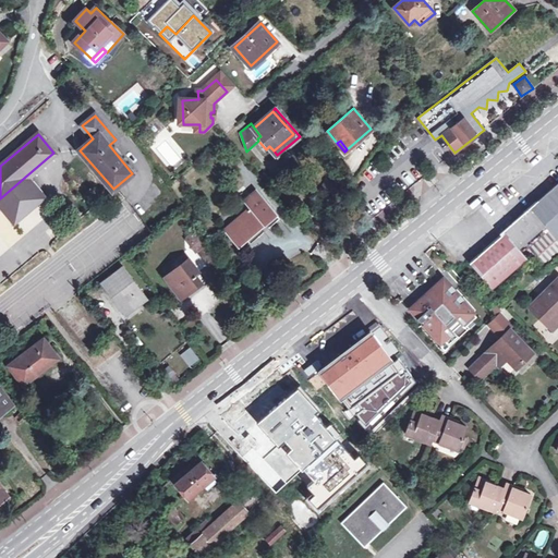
[(24,178),(0,198),(0,204),(13,220),(40,197),(24,178)]
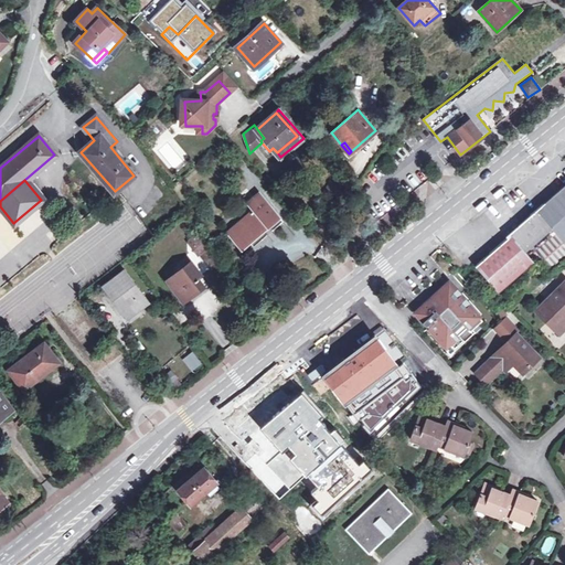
[(326,198),(336,202),(341,190),(331,185),(326,198)]
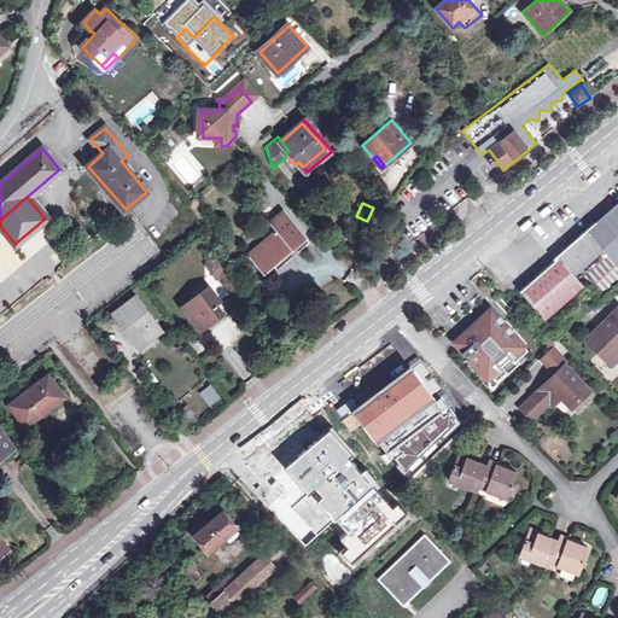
[(560,260),(523,291),(546,319),(584,285),(599,302),(617,283),(617,205),(559,257),(560,260)]
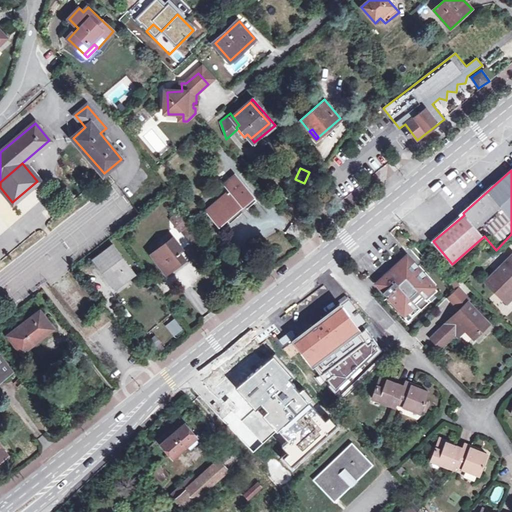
[(229,180),(232,184),(228,187),(230,190),(206,210),(219,225),(252,196),(235,175),(229,180)]
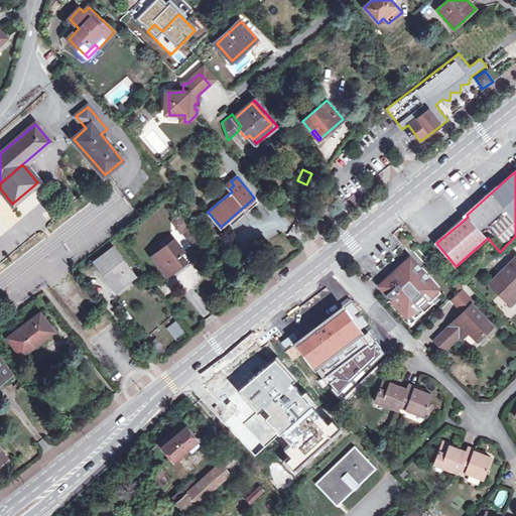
[(174,218),(179,226),(177,228),(182,234),(190,227),(181,214),(174,218)]
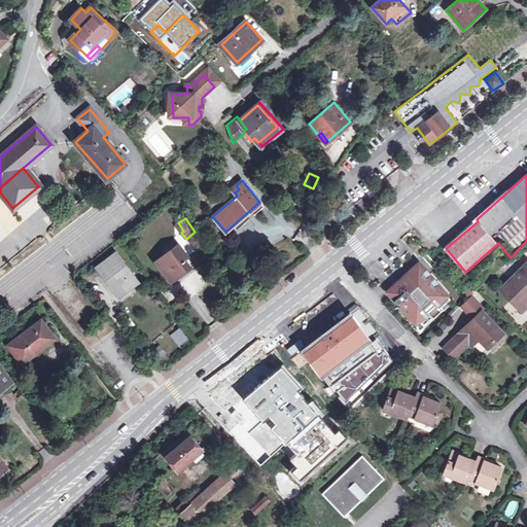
[(155,262),(172,283),(190,269),(183,260),(187,257),(179,245),(155,262)]
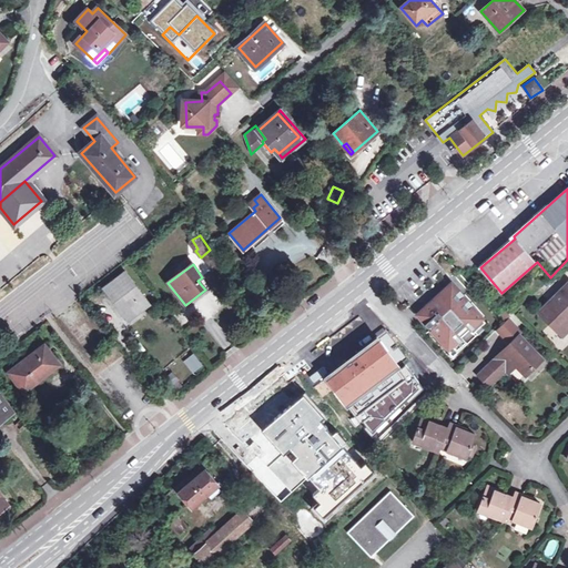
[(131,269),(125,273),(137,288),(142,284),(131,269)]
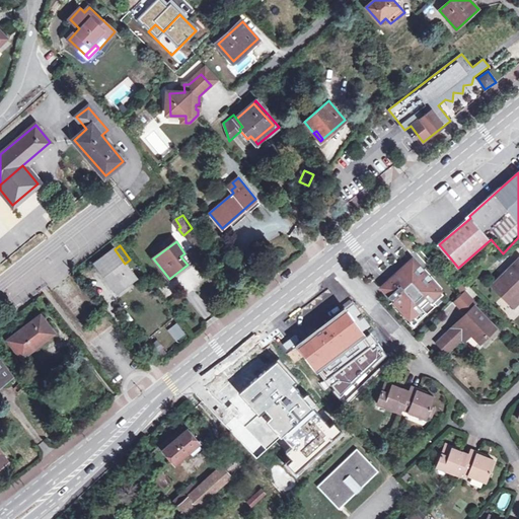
[(125,264),(115,249),(96,264),(110,283),(114,281),(119,288),(132,278),(135,281),(138,279),(125,264)]
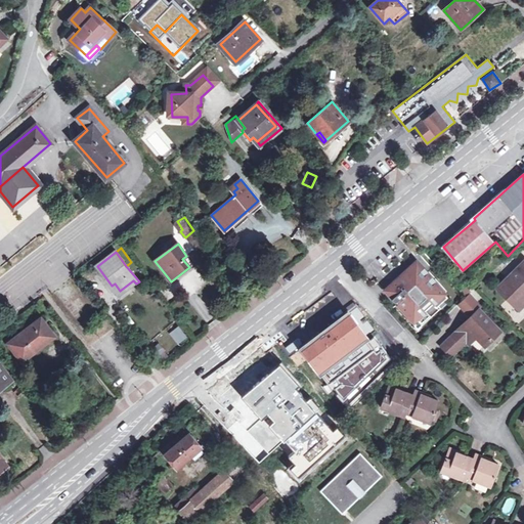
[(519,309),(523,304),(523,262),(507,279),(498,288),(519,309)]
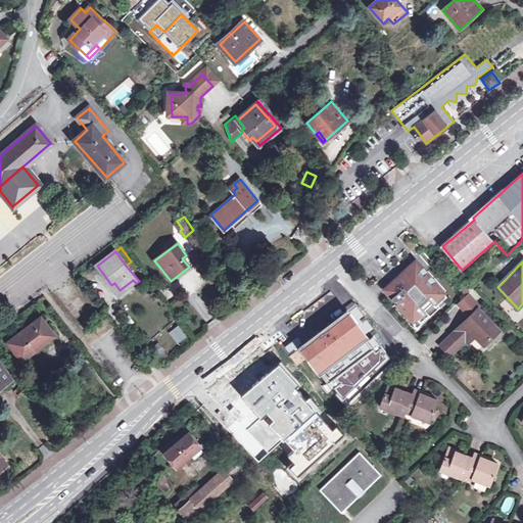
[(447,297),(416,263),(385,291),(395,302),(396,302),(413,321),(416,319),(420,324),(430,316),(428,315),(447,297)]
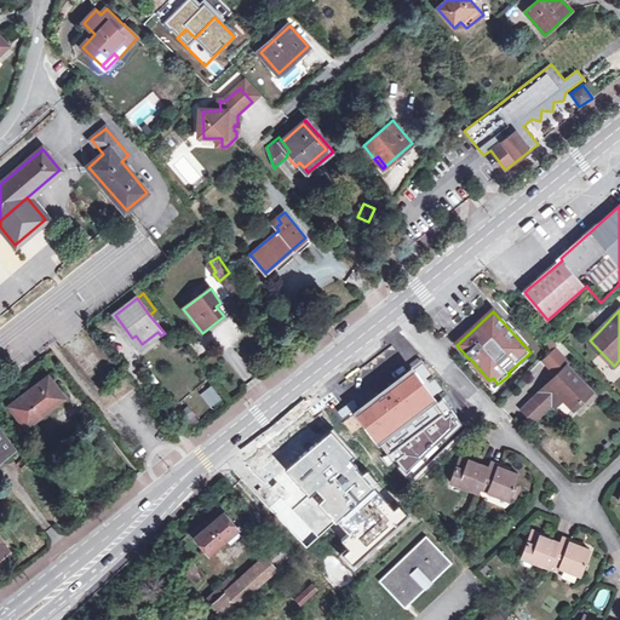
[(290,355),(303,345),(292,329),(279,339),(290,355)]
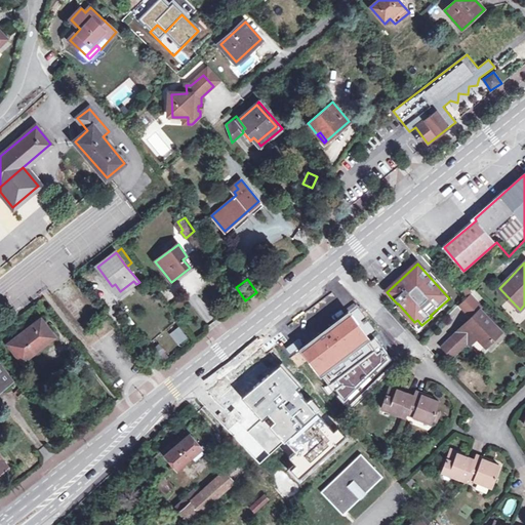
[(115,284),(112,286),(120,296),(136,284),(133,281),(120,291),(115,284)]
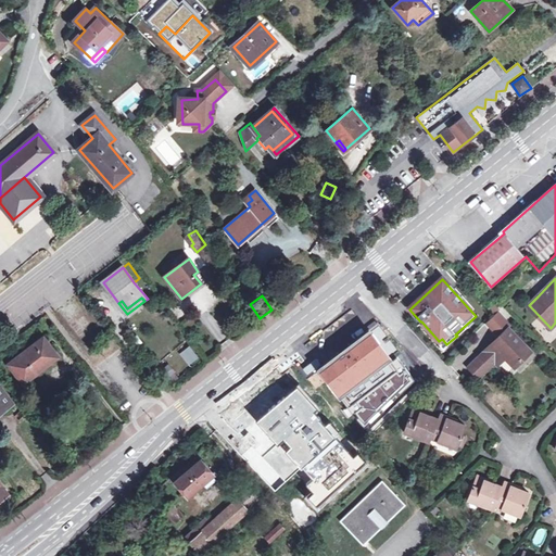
[(500,311),(485,324),(495,336),(510,323),(500,311)]
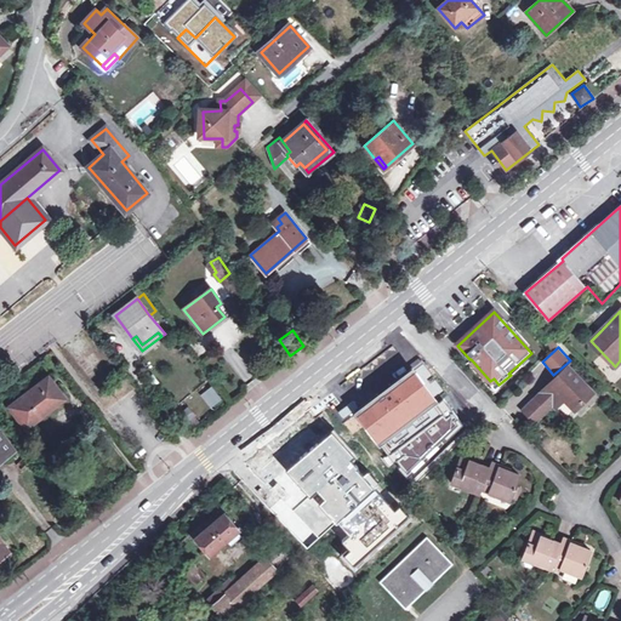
[(432,380),(417,360),(396,377),(364,402),(348,415),(409,485),(465,428),(444,397),(432,380)]
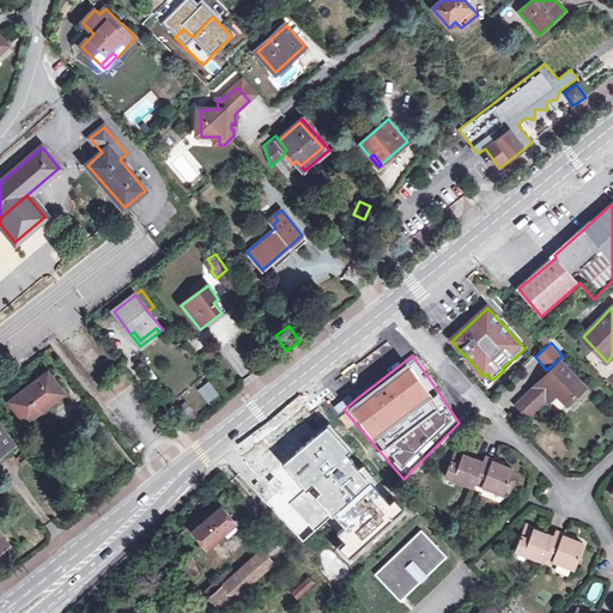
[(562,363),(534,388),(548,402),(557,395),(562,400),(566,406),(586,388),(562,363)]
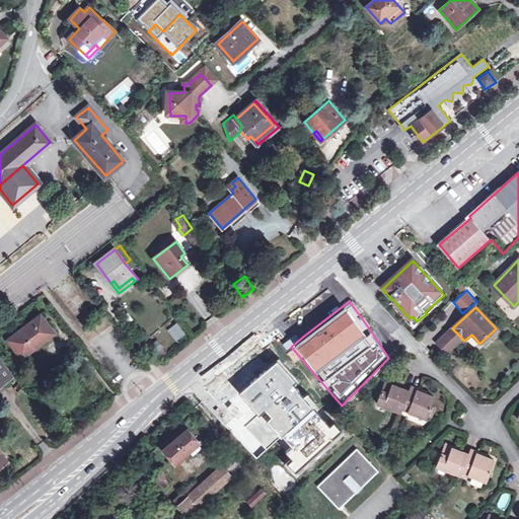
[(40,339),(52,329),(41,315),(8,340),(22,358),(43,343),(40,339)]
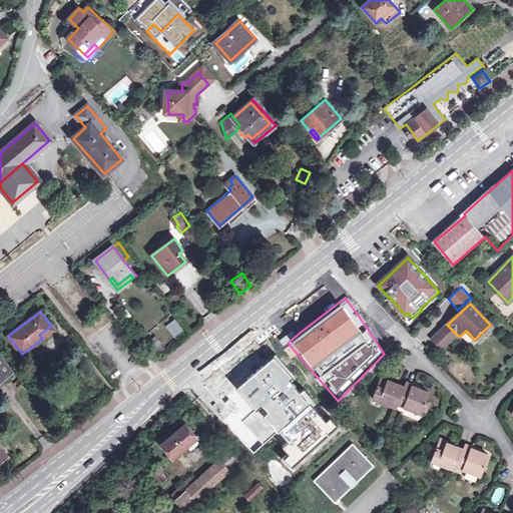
[(153,332),(162,343),(181,326),(172,316),(153,332)]
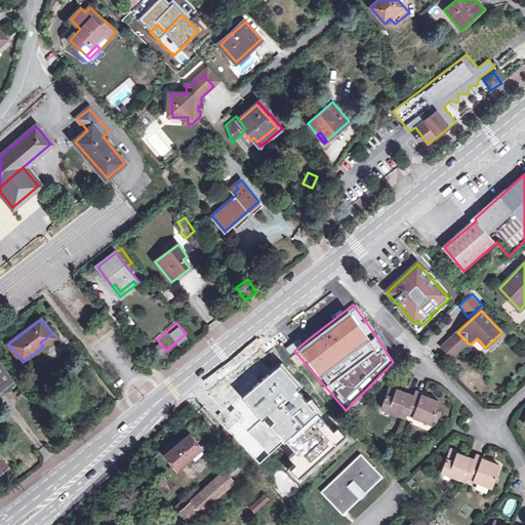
[(470,345),(457,332),(447,342),(461,357),(472,347),(470,345)]
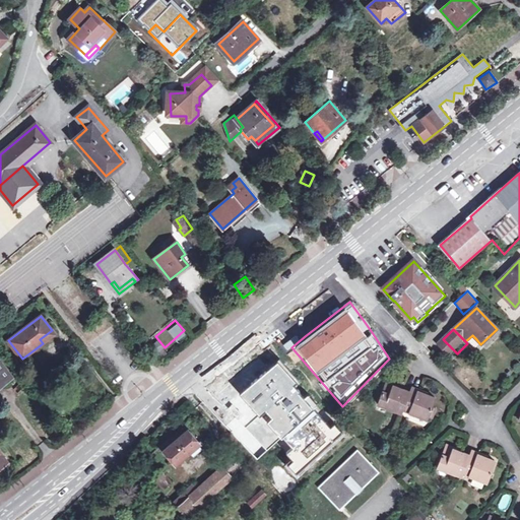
[(55,334),(52,330),(40,339),(43,343),(55,334)]
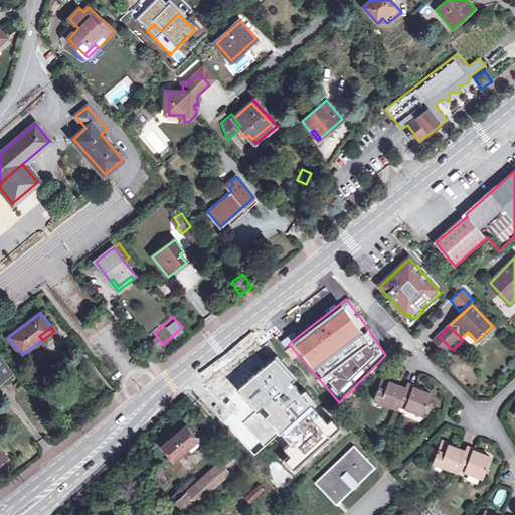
[(468,332),(461,338),(463,340),(466,343),(472,336),(468,332)]
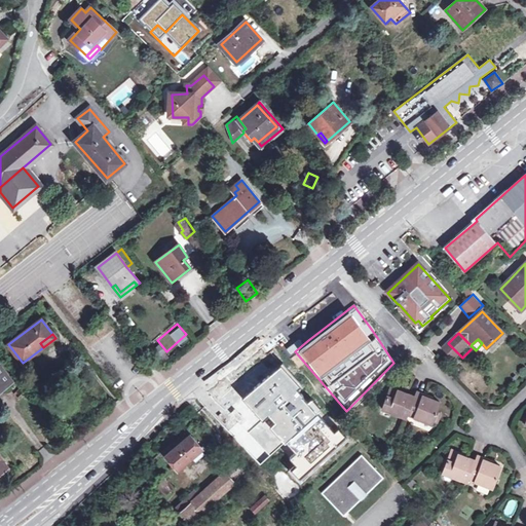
[(349,438),(282,364),(232,409),(300,483),(349,438)]
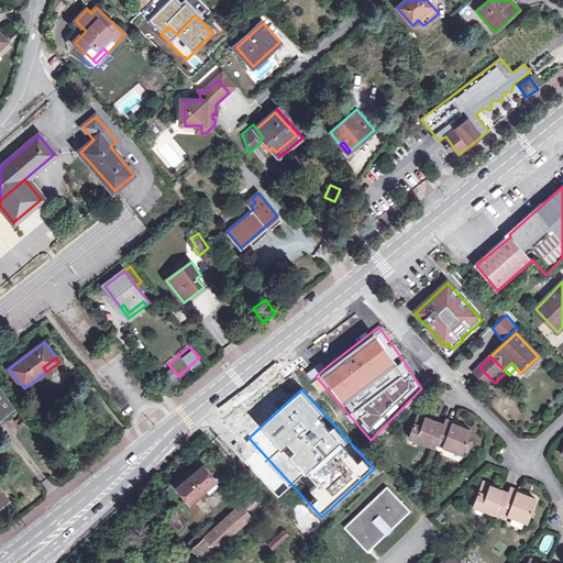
[(0,417),(11,409),(0,394),(0,417)]
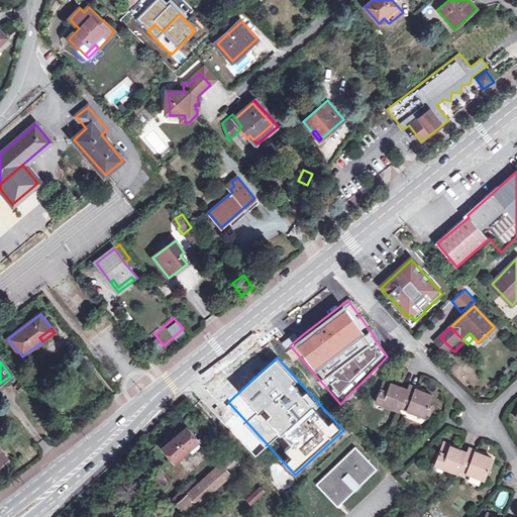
[(377,403),(400,411),(401,408),(424,416),(425,414),(429,415),(433,406),(428,404),(432,395),(416,389),(417,387),(409,384),(407,390),(395,386),(395,384),(385,380),(377,403)]
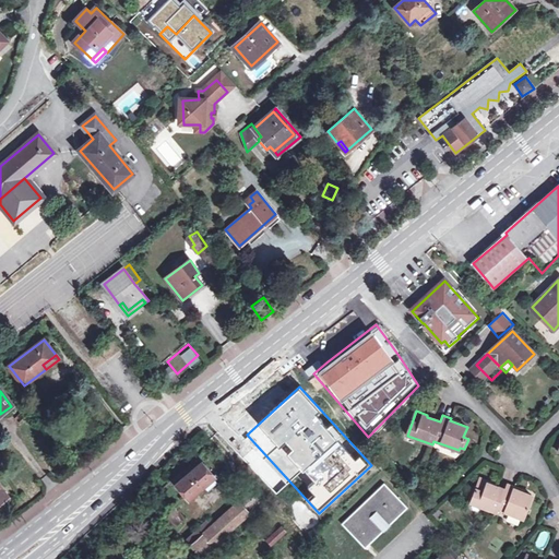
[(241,439),(246,429),(238,425),(233,435),(241,439)]
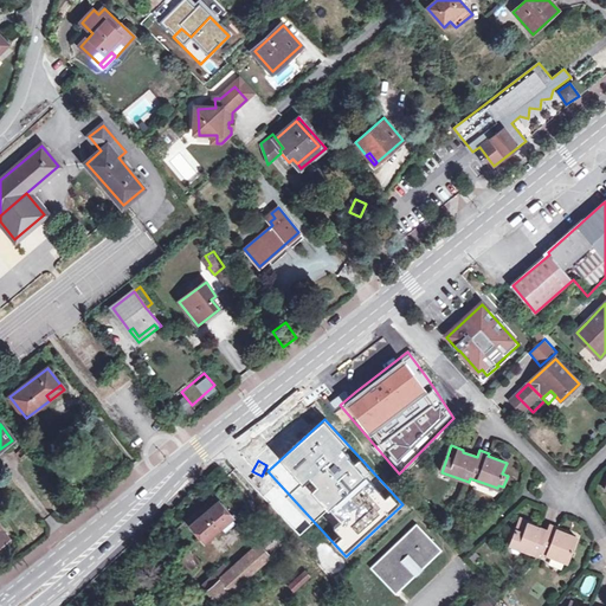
[(220,483),(226,479),(218,470),(213,475),(220,483)]
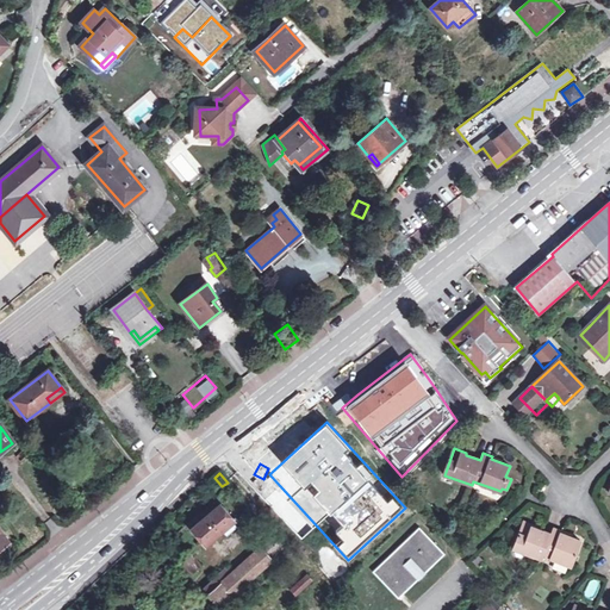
[(217,500),(221,504),(235,521),(247,509),(230,490),(217,500)]
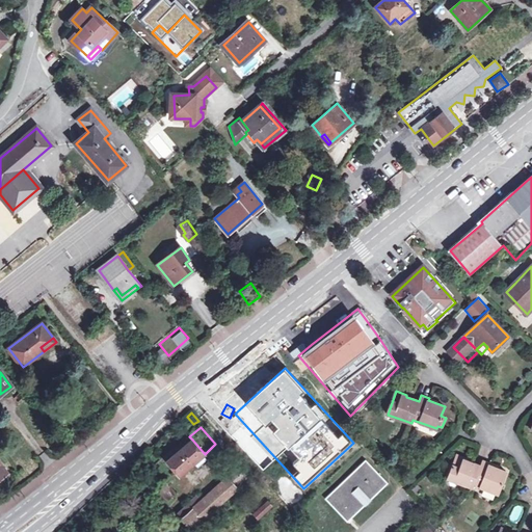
[(205,454),(192,440),(167,460),(180,475),(205,454)]
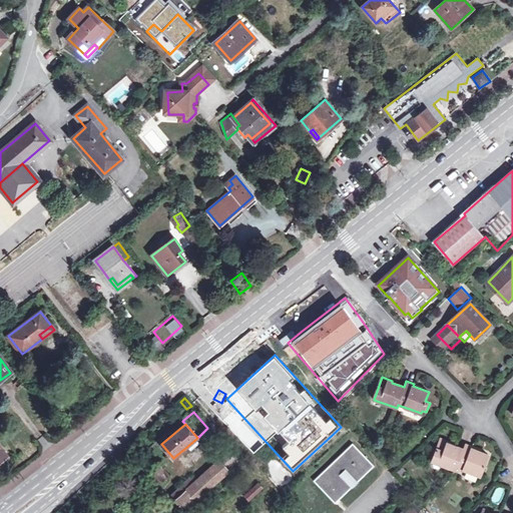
[(432,462),(456,471),(457,468),(480,477),(488,455),(471,448),(472,446),(466,444),(464,450),(448,443),(448,441),(441,439),(432,462)]
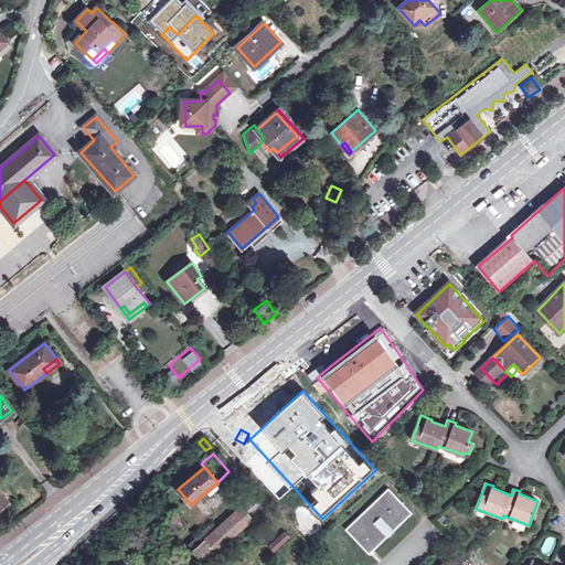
[(369,554),(412,513),(388,489),(347,530),(369,554)]
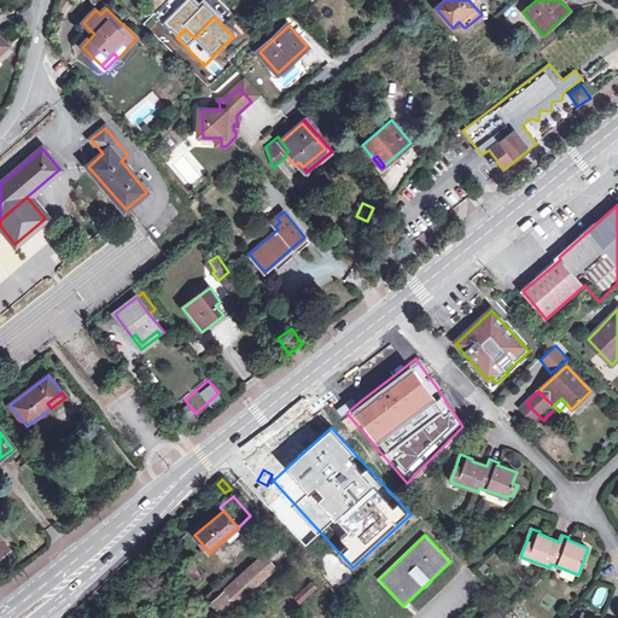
[(0,560),(12,552),(0,536),(0,560)]
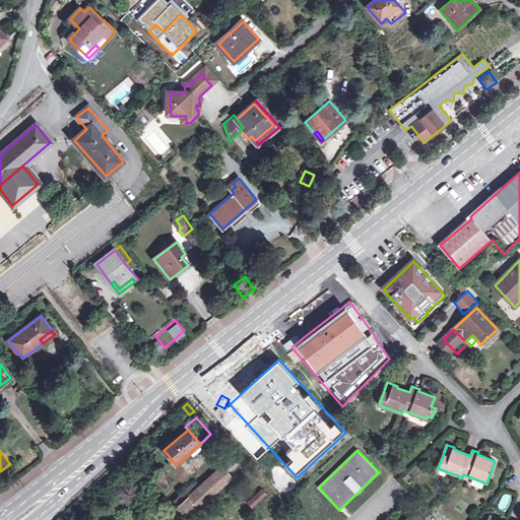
[(234,457),(221,467),(230,476),(241,466),(234,457)]
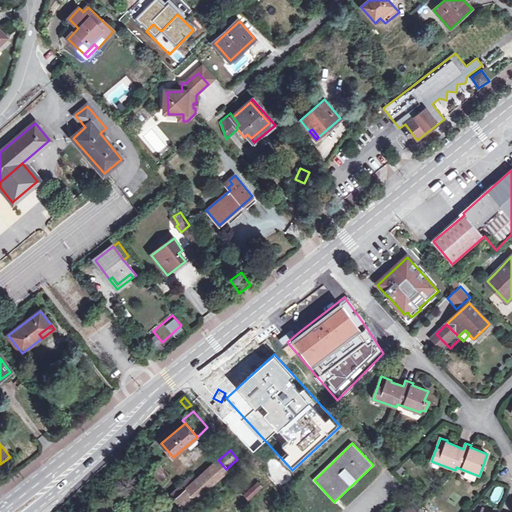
[(226,469),(218,460),(185,490),(161,463),(151,472),(184,509),(228,471),(226,469)]
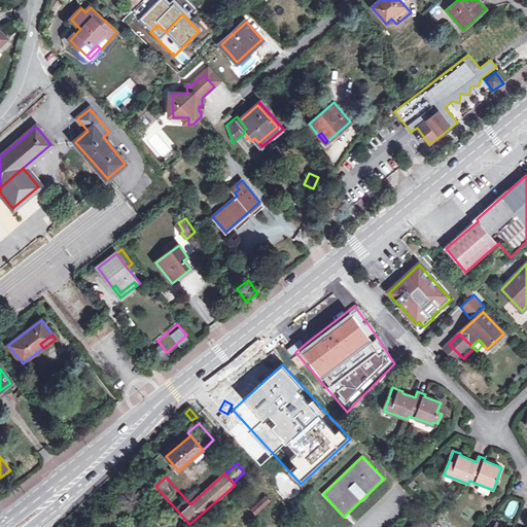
[(255,514),(270,501),(266,497),(251,508),(255,514)]
